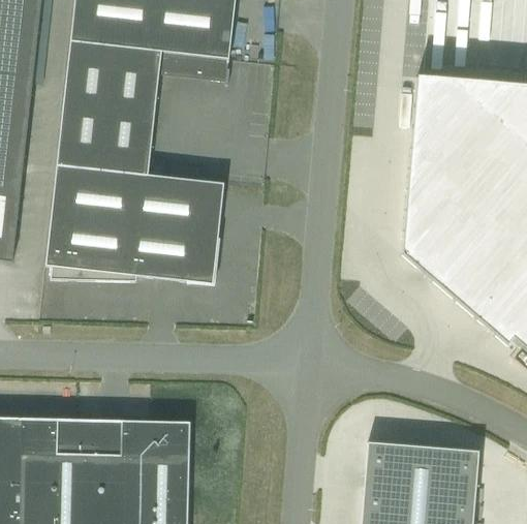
[(0,0),(0,258),(13,260),(41,0),(0,0)]
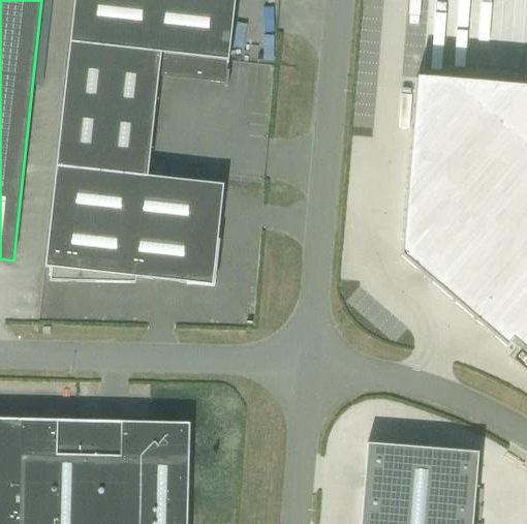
[(74,0),(47,264),(53,265),(52,277),(137,274),(187,279),(187,281),(192,282),(192,281),(216,283),(216,266),(217,266),(219,250),(218,250),(219,242),(220,242),(220,237),(218,236),(224,182),(149,174),(160,72),(226,80),(225,83),(228,83),(230,67),(228,66),(235,0),(74,0)]
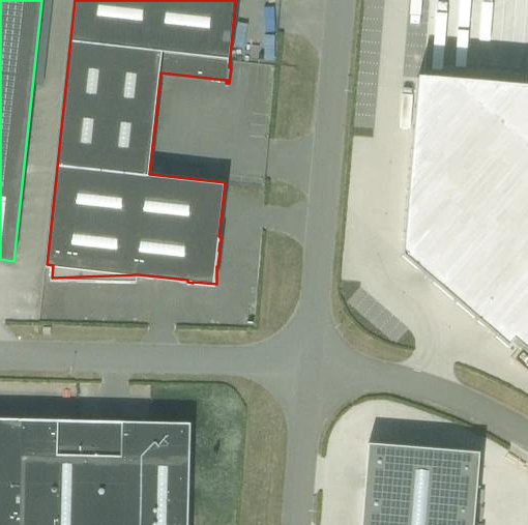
[(527,83),(418,75),(403,253),(509,344),(515,338),(527,349),(527,83)]
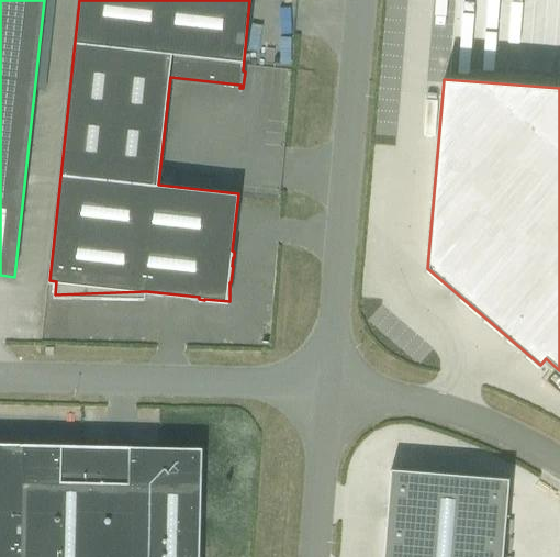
[(0,556),(199,556),(202,483),(197,483),(197,456),(131,454),(131,450),(63,448),(63,444),(0,442),(0,556)]
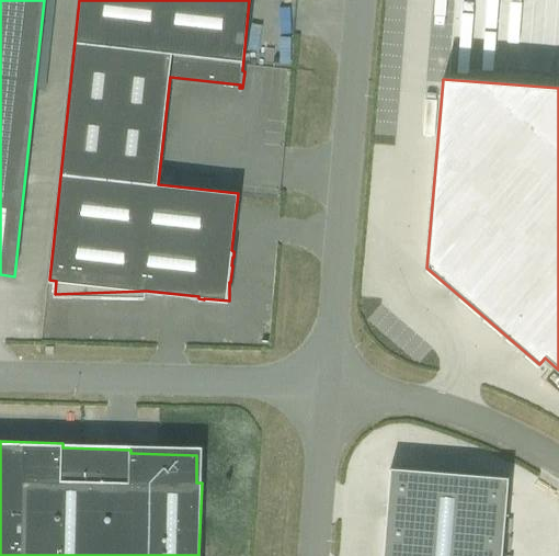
[(501,555),(509,477),(391,467),(384,555),(501,555)]
